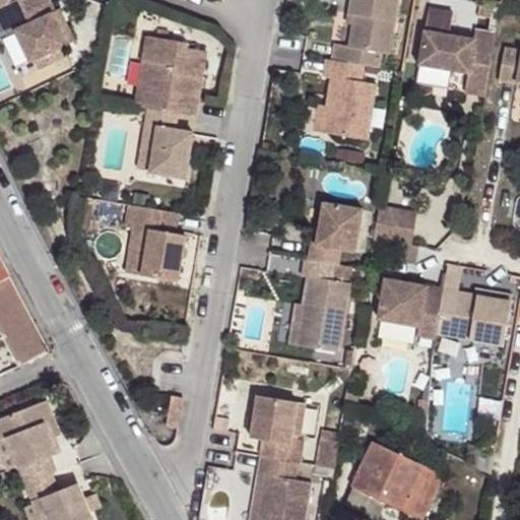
[(54,11),(48,0),(15,0),(10,3),(0,6),(0,18),(7,34),(15,29),(30,60),(61,47),(46,14),(54,11)]
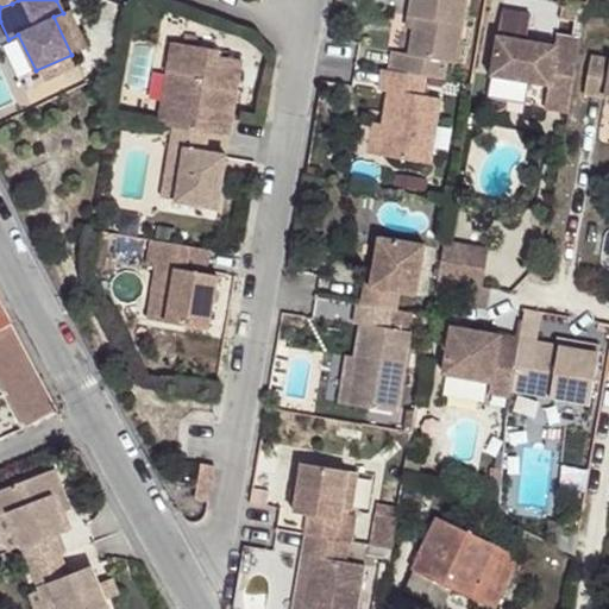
[(420,75),(435,76),(439,60),(445,60),(454,0),(399,0),(396,16),(409,17),(408,27),(403,52),(387,50),(383,68),(420,75)]
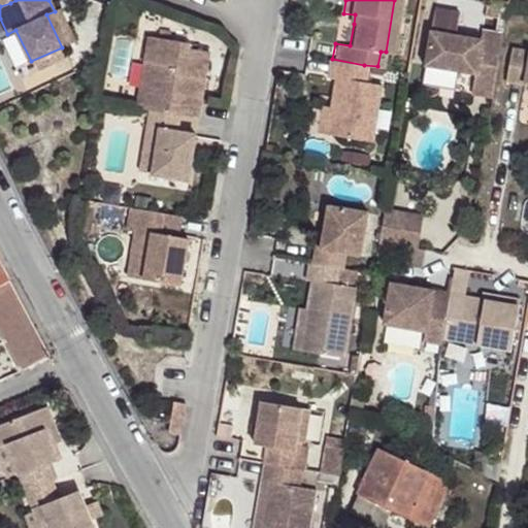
[(504,18),(506,2),(500,0),(497,0),(495,15),(504,18)]
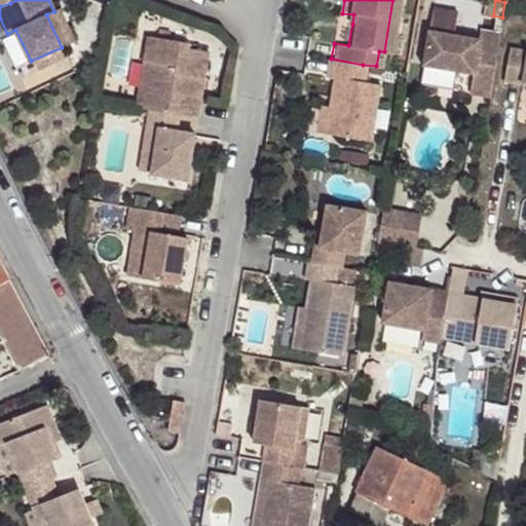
[(455,12),(431,8),(422,64),(471,73),(467,92),(488,96),(502,17),(493,15),(491,31),(478,29),(477,40),(452,35),(455,12)]
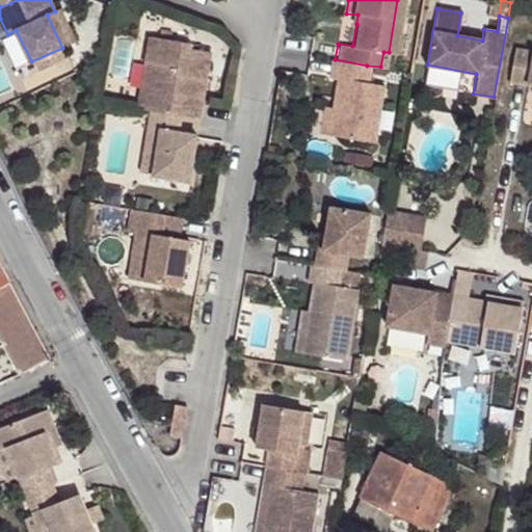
[(47,15),(62,48),(71,44),(55,11),(47,15)]
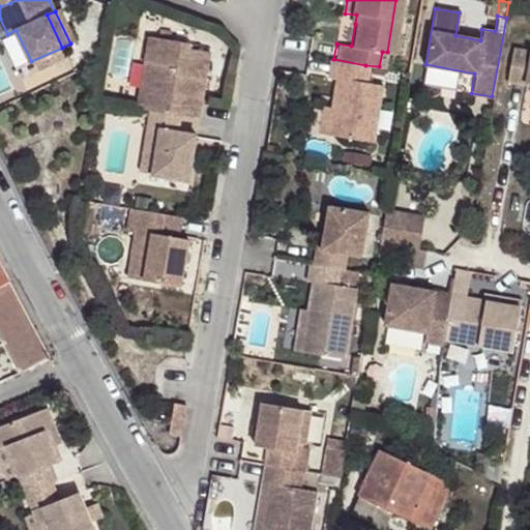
[(356,15),(345,13),(344,22),(355,24),(356,15)]
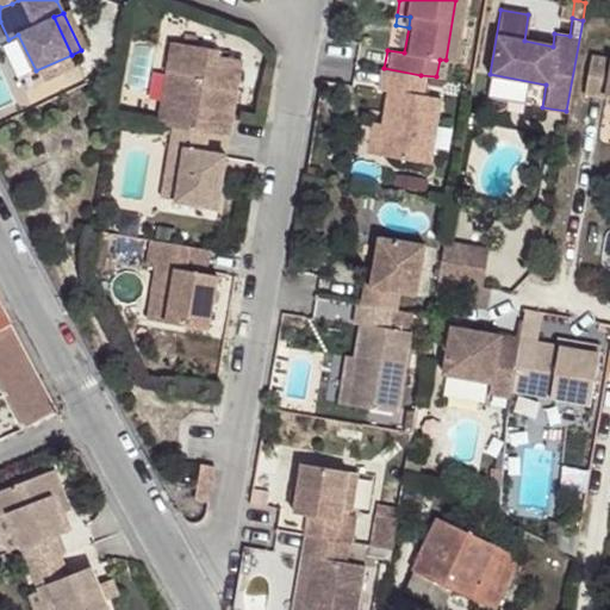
[(162,41),(159,66),(165,67),(169,42),(162,41)]
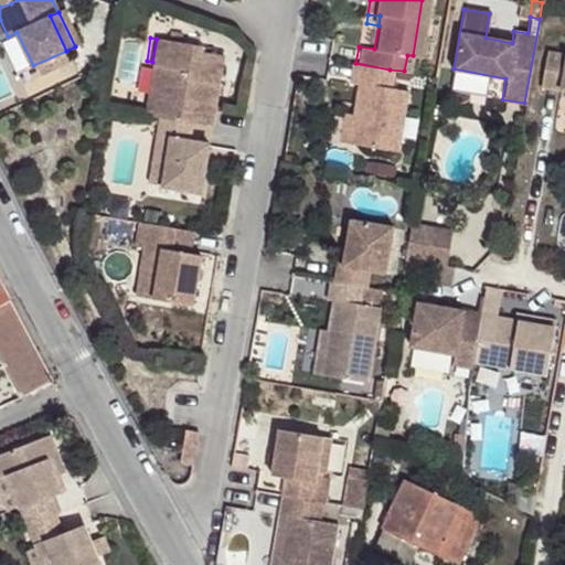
[(187,121),(205,125),(208,107),(202,106),(206,81),(212,82),(216,54),(193,50),(194,44),(157,39),(152,62),(147,61),(142,93),(150,94),(147,115),(152,116),(187,121)]
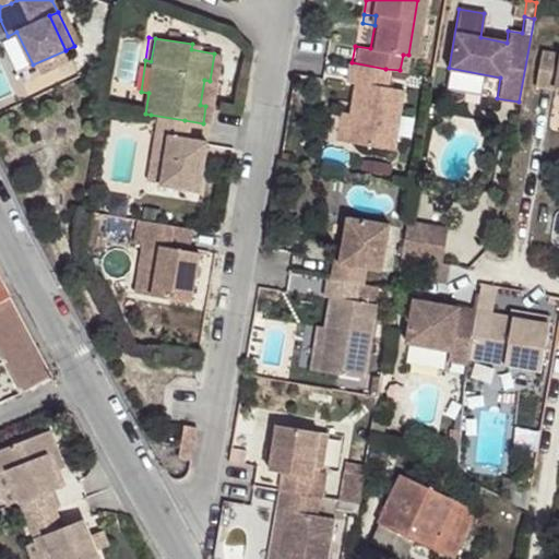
[(558,57),(540,54),(534,88),(558,92),(558,57)]
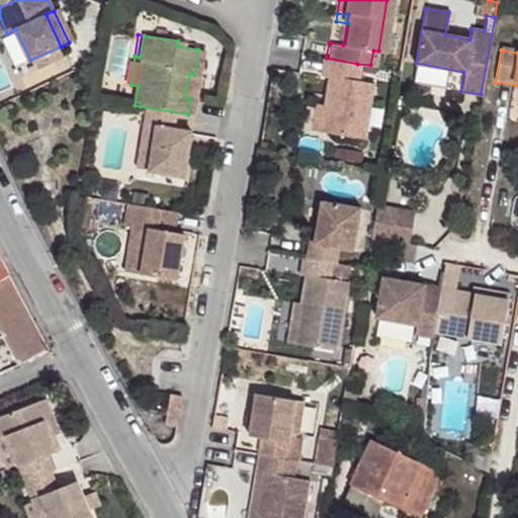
[(354,79),(357,64),(326,58),(320,58),(317,75),(325,77),(321,104),(316,132),(358,139),(368,81),(354,79)]
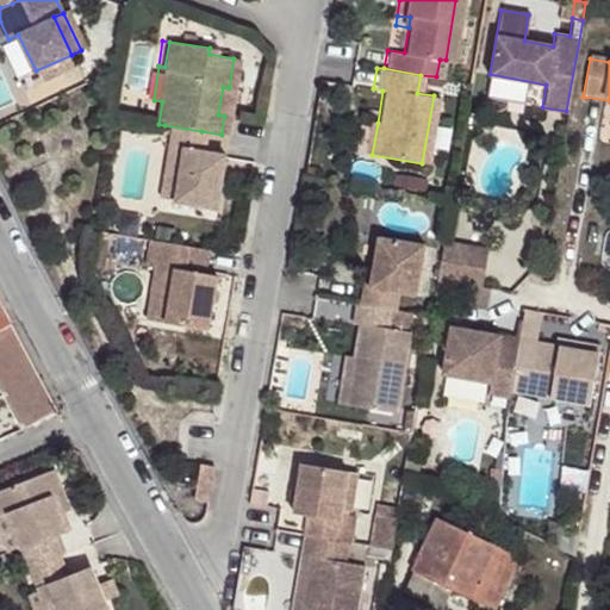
[(218,114),(224,116),(229,88),(223,87),(218,114)]
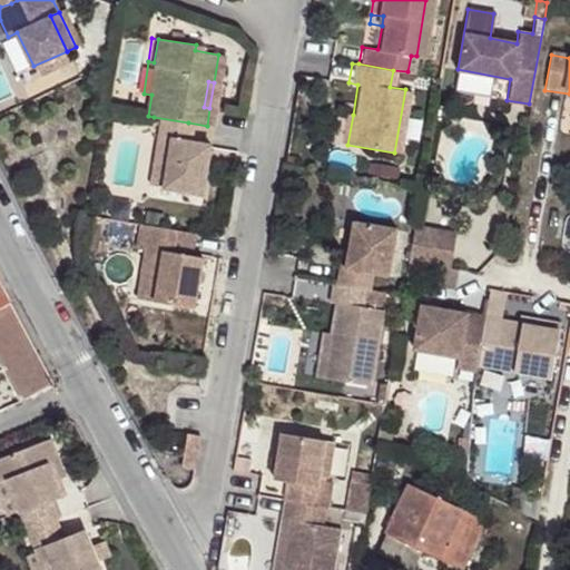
[(144,94),(139,115),(148,116),(151,95),(144,94)]
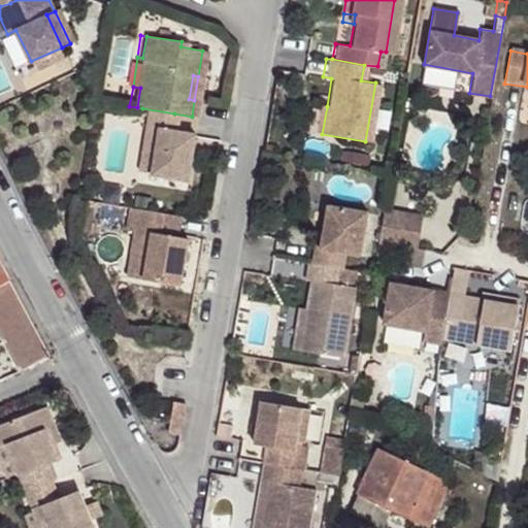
[(314,132),(322,134),(327,106),(319,104),(314,132)]
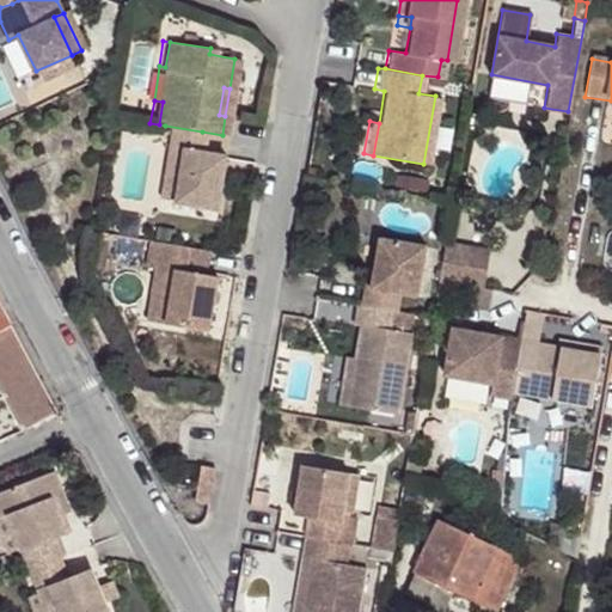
[(202,132),(165,126),(163,146),(176,148),(172,173),(169,200),(209,207),(219,153),(199,151),(202,132)]
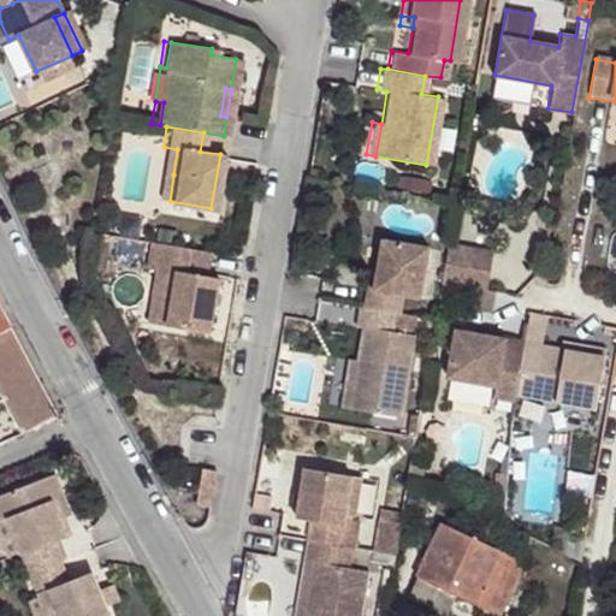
[(177,149),(164,147),(159,172),(173,175),(177,149)]
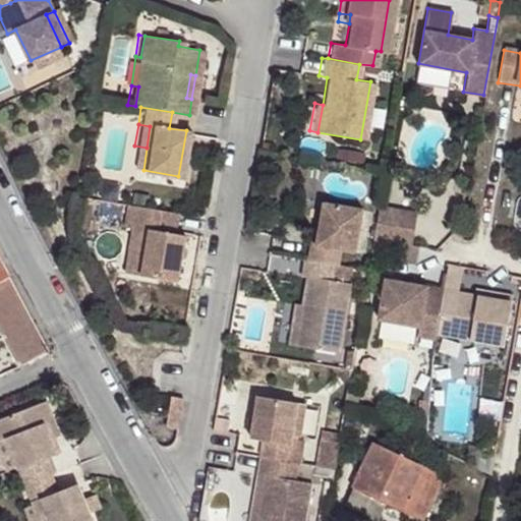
[(305,259),(336,265),(339,249),(353,252),(361,208),(322,201),(316,230),(314,245),(308,244),(305,259)]
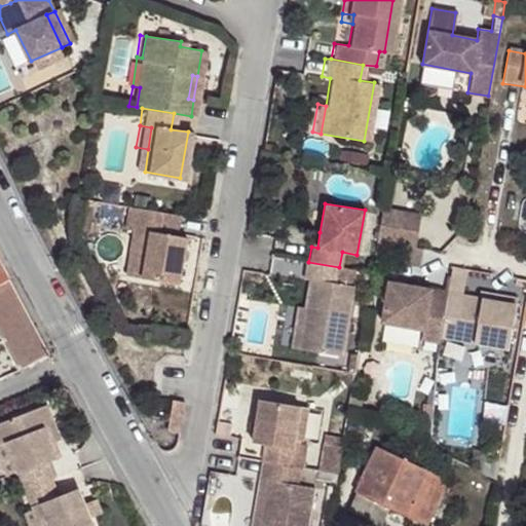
[(174,214),(122,204),(118,226),(126,227),(144,231),(136,275),(171,283),(180,236),(170,235),(174,214)]
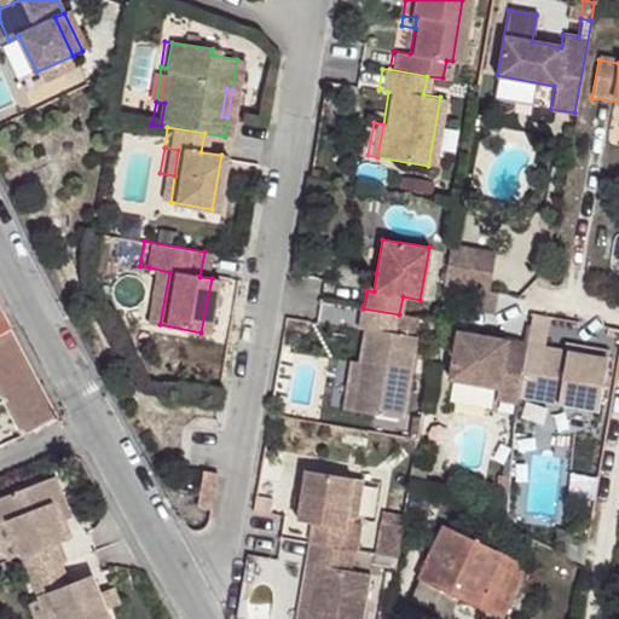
[(441,284),(486,293),(493,255),(449,247),(441,284)]
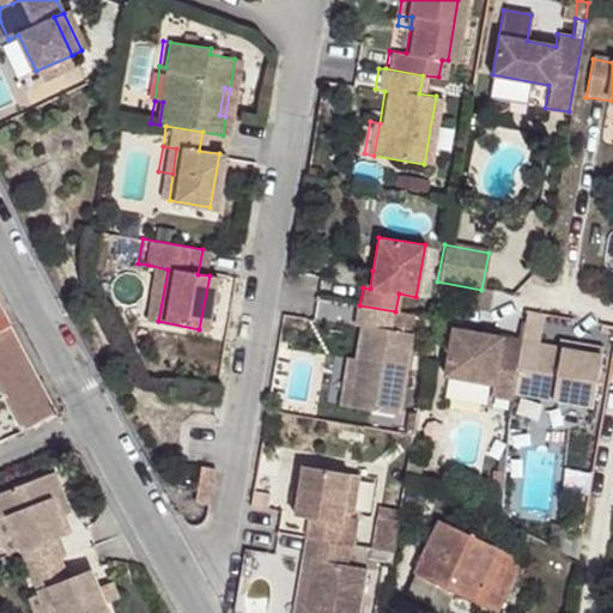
[(168,269),(147,265),(139,319),(158,321),(168,269)]
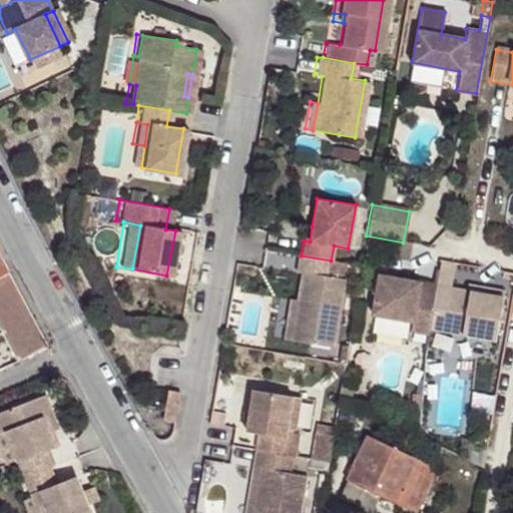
[(310,241),(312,226),(306,225),(304,240),(310,241)]
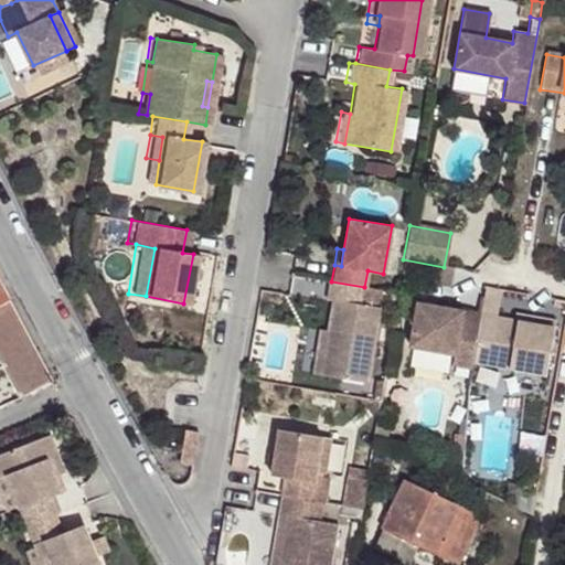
[(444,267),(403,259),(400,277),(448,287),(451,268),(444,267)]
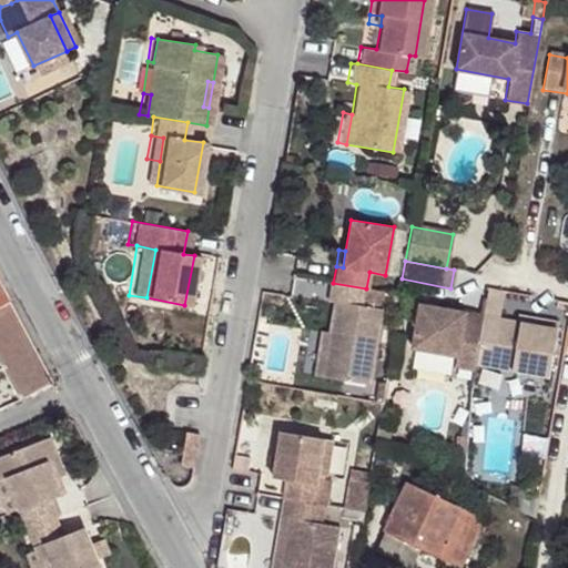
[(382,291),(366,288),(333,283),(330,282),(326,301),(333,303),(327,333),(320,377),(366,385),(382,291)]
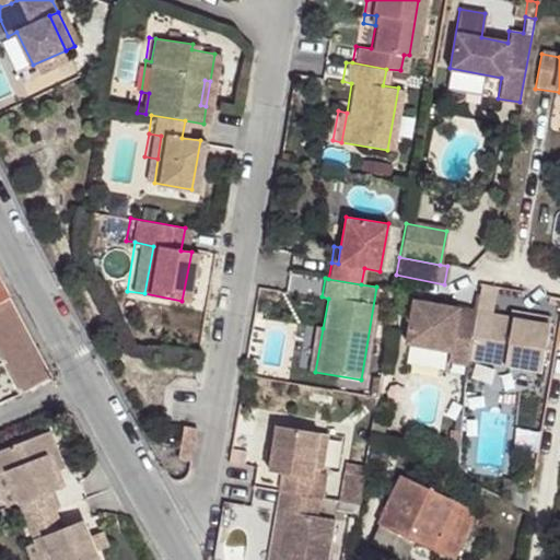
[(474,315),(490,318),(496,291),(479,288),(475,313),(474,315)]
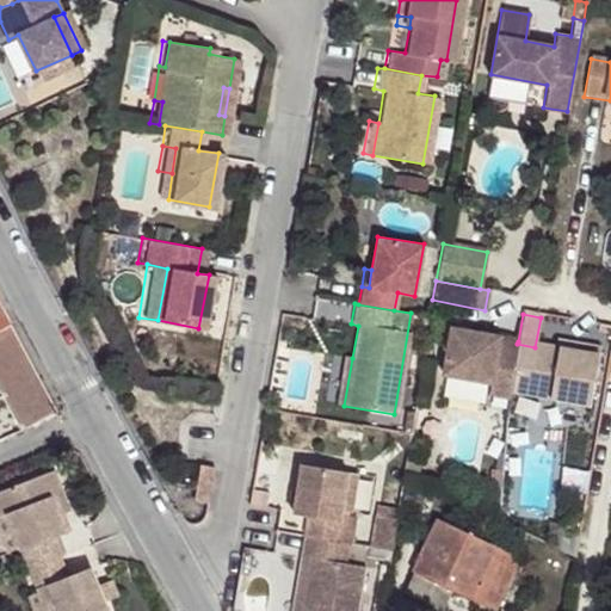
[(55,412),(7,320),(0,323),(0,390),(20,429),(55,412)]
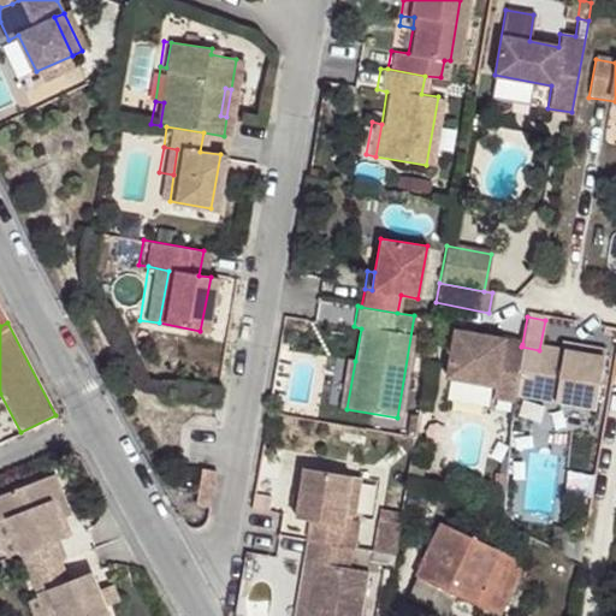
[(539,350),(521,347),(522,344),(452,331),(444,379),(493,389),(490,401),(510,404),(511,397),(545,403),(590,413),(602,355),(578,350),(576,356),(556,353),(539,350)]
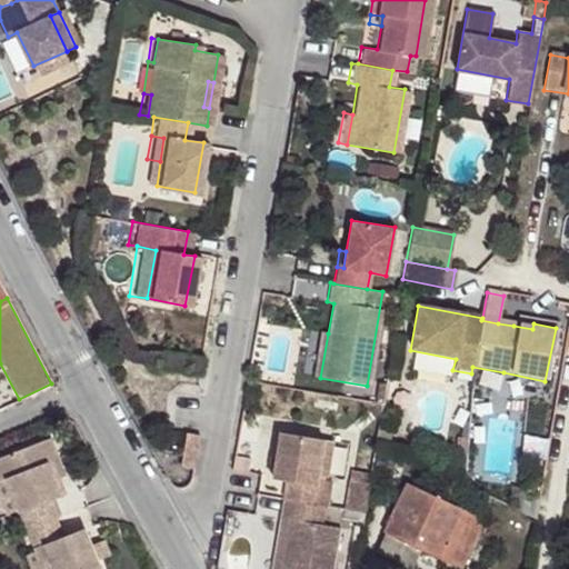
[(516,320),(513,326),(532,329),(533,323),(516,320)]
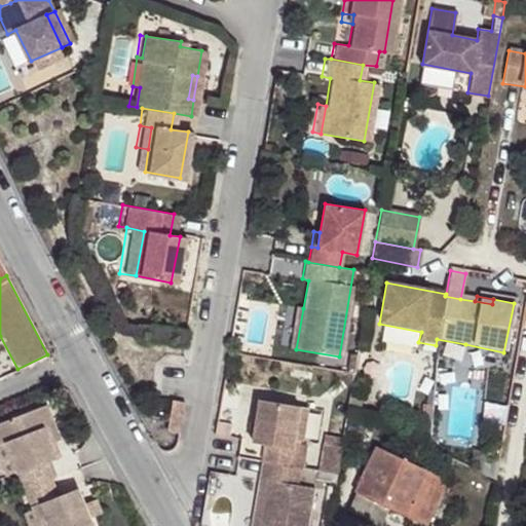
[(289,347),(296,349),(303,308),(295,306),(289,347)]
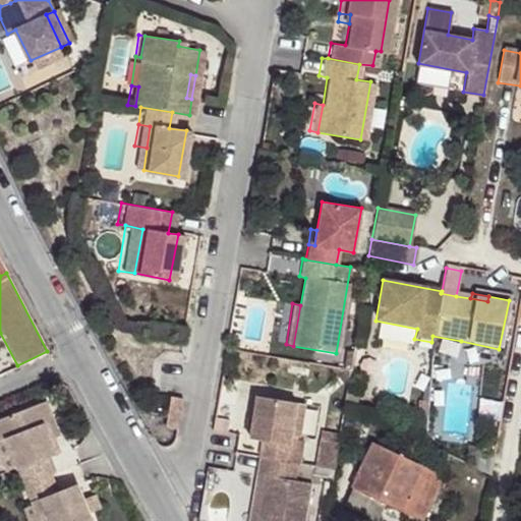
[(499,349),(461,341),(459,356),(496,364),(499,349)]
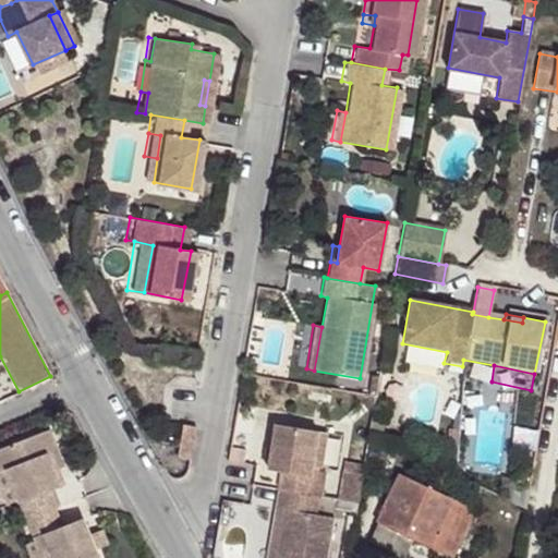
[(277,487),(306,492),(310,471),(311,463),(316,429),(274,422),(269,445),(268,456),(266,465),(280,468),(277,487)]
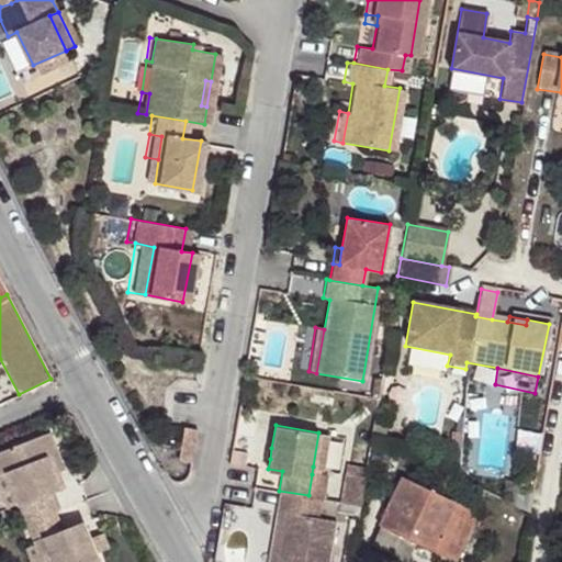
[(179,446),(192,448),(195,429),(182,427),(180,441),(179,446)]
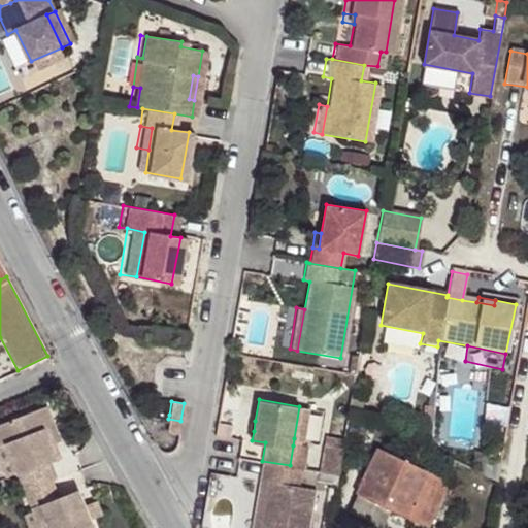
[(50,481),(53,481),(46,463),(61,457),(55,441),(48,425),(54,423),(46,404),(0,422),(0,444),(5,443),(17,472),(25,492),(50,481)]
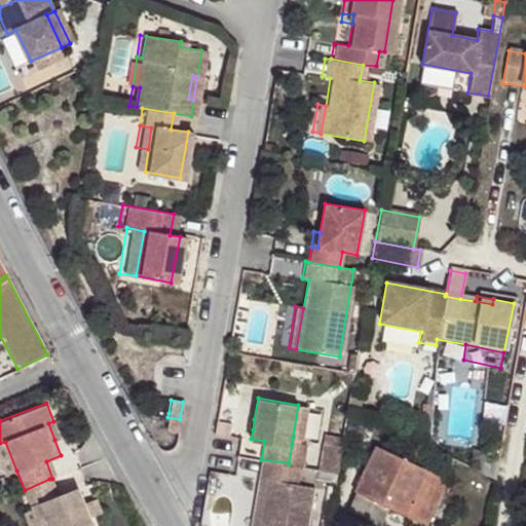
[(298,405),(293,437),(301,438),(306,406),(298,405)]
